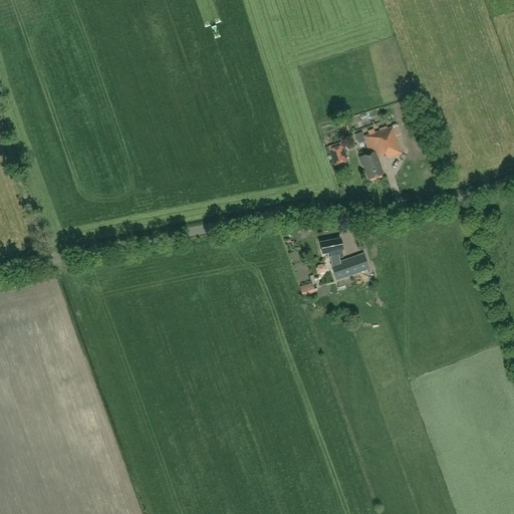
[(362,138),(368,154),(358,157),(361,166),(363,165),(367,179),(382,174),(376,157),(383,154),(386,159),(402,154),(393,126),(362,138)]
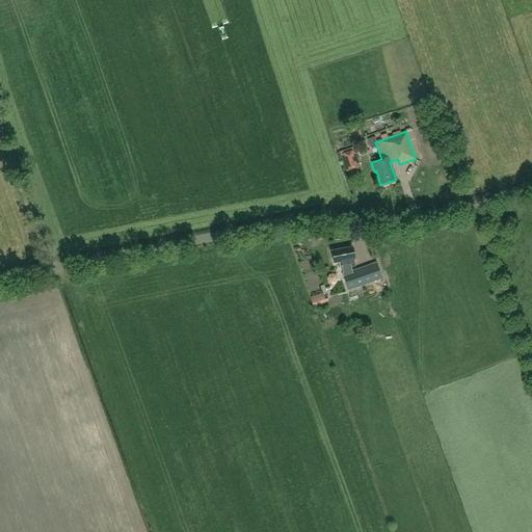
[(341,154),(346,171),(360,167),(354,150),(341,154)]
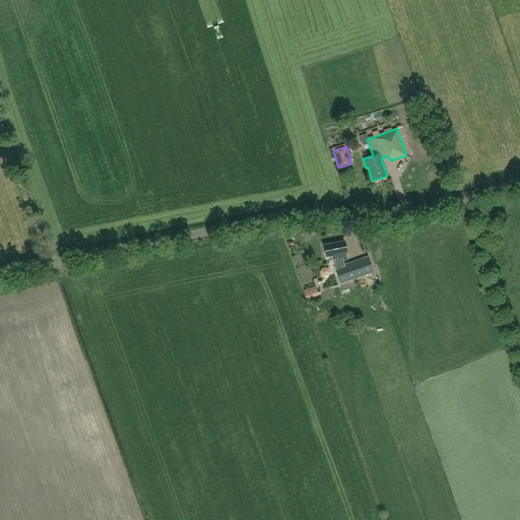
[(403,160),(407,164),(411,156),(407,153),(403,160)]
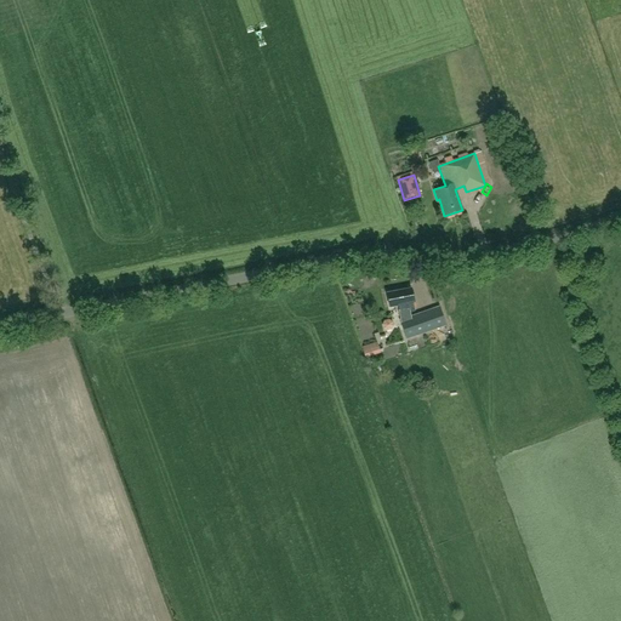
[(409,312),(415,311),(410,289),(386,294),(388,307),(400,305),(403,320),(400,320),(406,339),(446,325),(440,307),(416,315),(410,317),(409,312)]
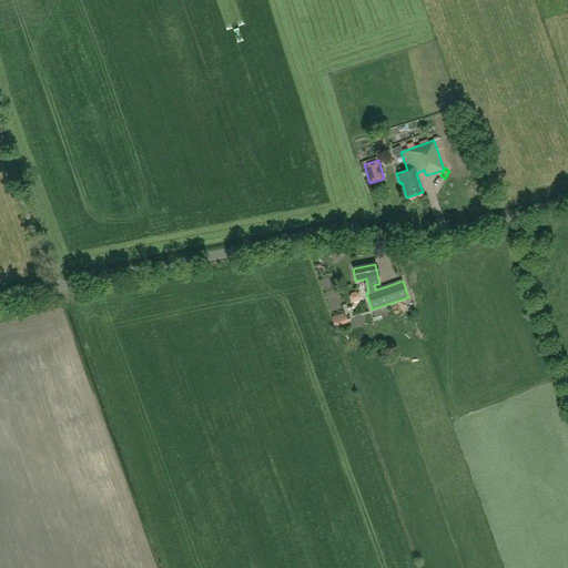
[(355,292),(352,293),(350,296),(351,300),(354,302),(357,302),(359,297),(359,294),(355,292)]
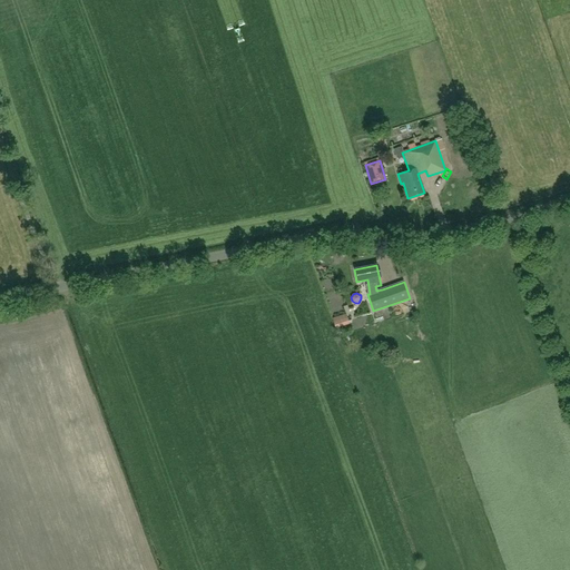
[(345,315),(333,318),(336,327),(349,324),(345,315)]
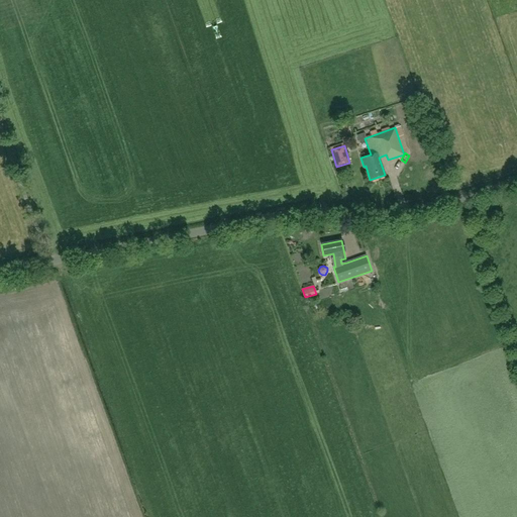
All buildings are outlined.
